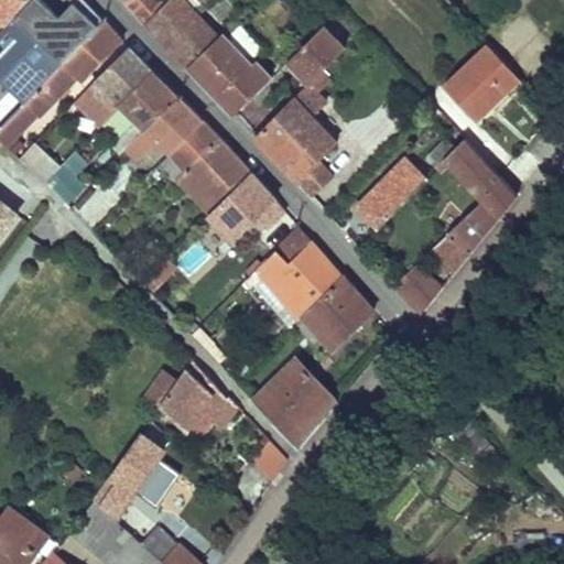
[(0,128),(101,24),(74,0),(30,0),(12,18),(8,23),(0,30),(0,74),(2,72),(15,83),(0,98),(0,128)]
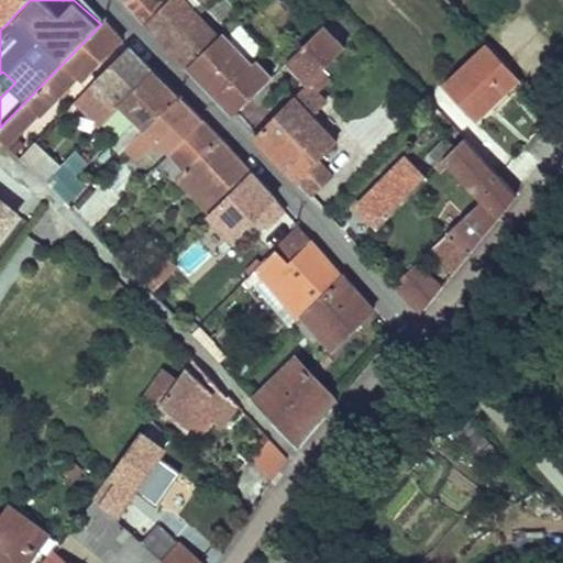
[(12,18),(30,0),(0,0),(0,13),(8,23),(12,18)]
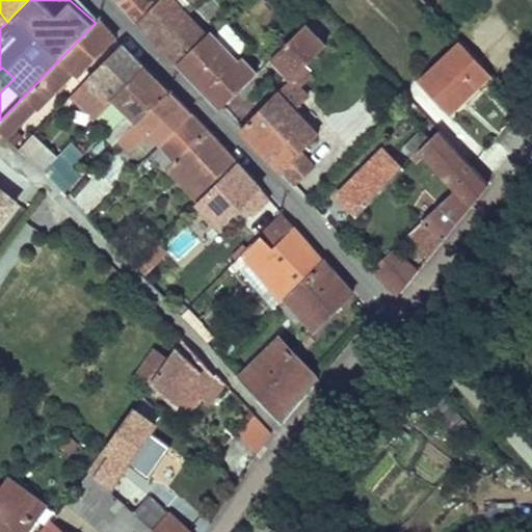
[(121,0),(139,20),(159,0),(121,0)]
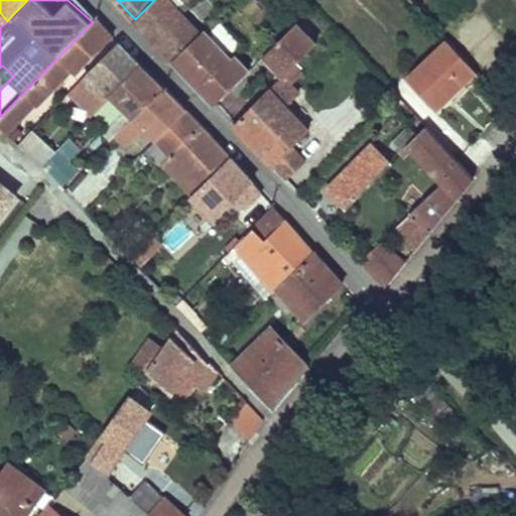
[(154,0),(135,19),(173,60),(201,33),(182,13),(171,2),(172,0),(154,0)]
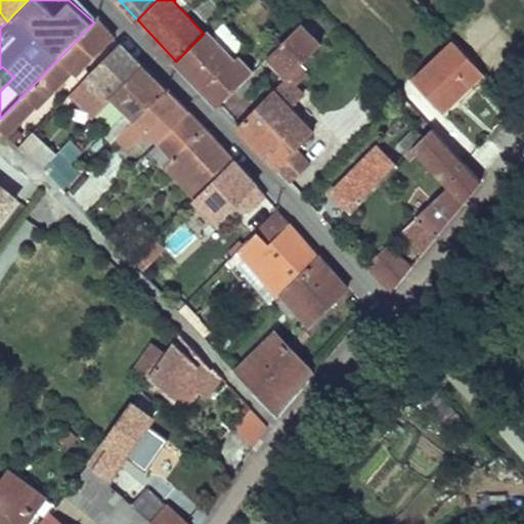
[(200,0),(175,0),(174,2),(185,13),(200,0)]
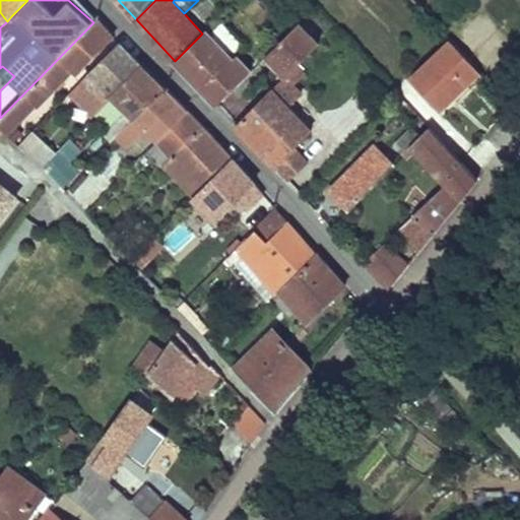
[(115,37),(98,18),(93,22),(0,118),(0,125),(2,129),(4,131),(6,133),(35,105),(38,107),(74,69),(78,73),(115,37)]
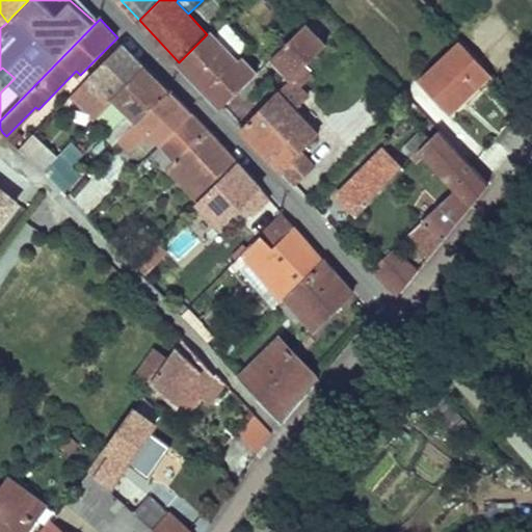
[(326,44),(307,23),(272,57),(292,79),(326,44)]
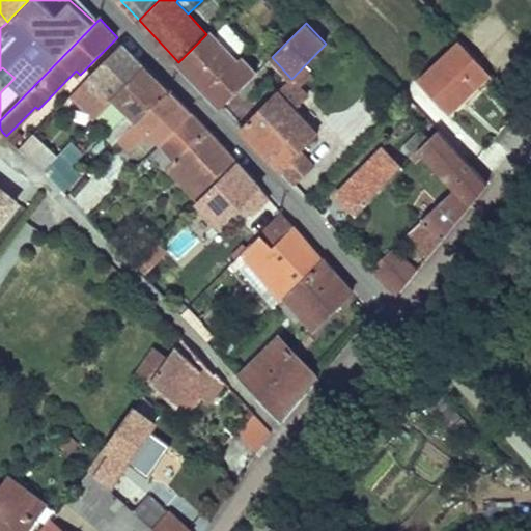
[(206,34),(249,80),(258,71),(243,54),(240,57),(213,28),(206,34)]
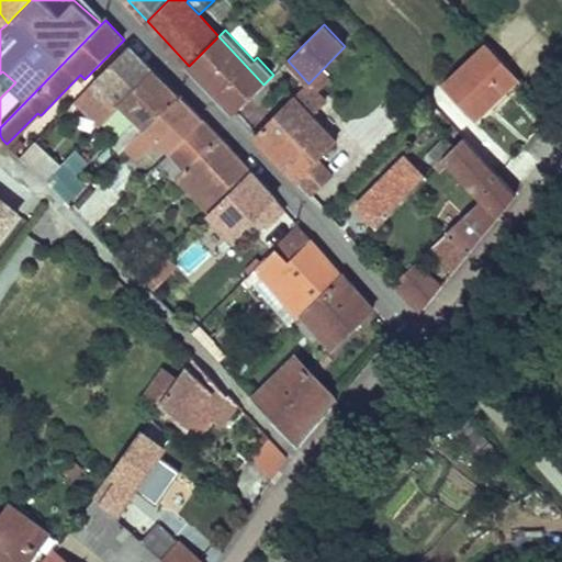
[(211,90),(235,114),(263,85),(218,36),(189,66),(204,82),(210,78),(216,85),(211,90)]
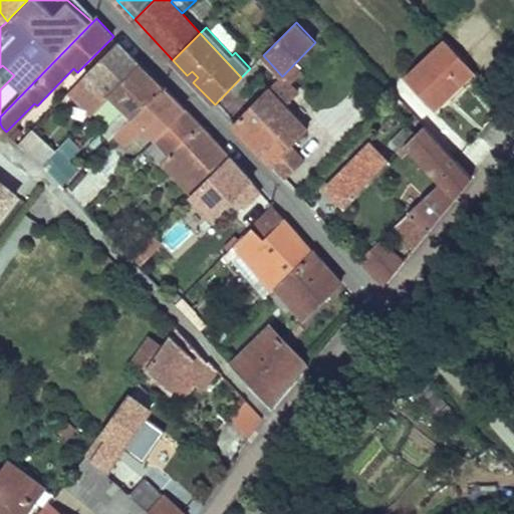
[(474,71),(445,40),(406,78),(435,108),(474,71)]
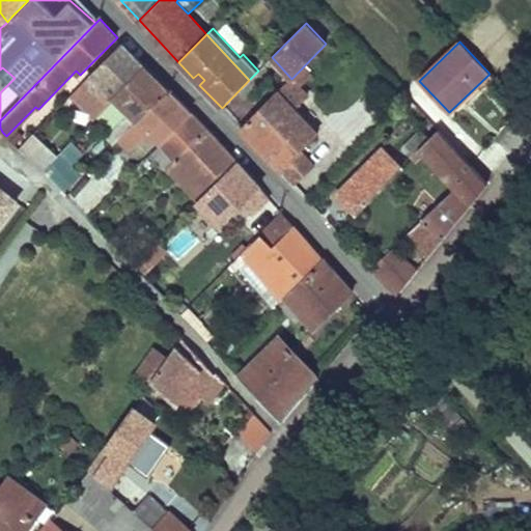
[(144,66),(122,44),(71,95),(93,118),(114,96),(143,67),(144,66)]
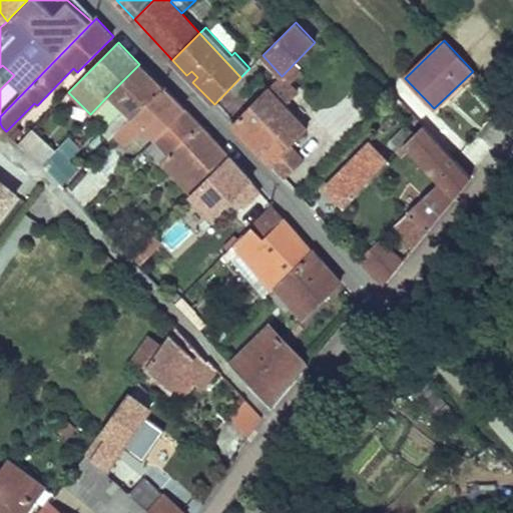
[(138,65),(110,93),(126,109),(110,126),(117,133),(162,89),(138,65)]
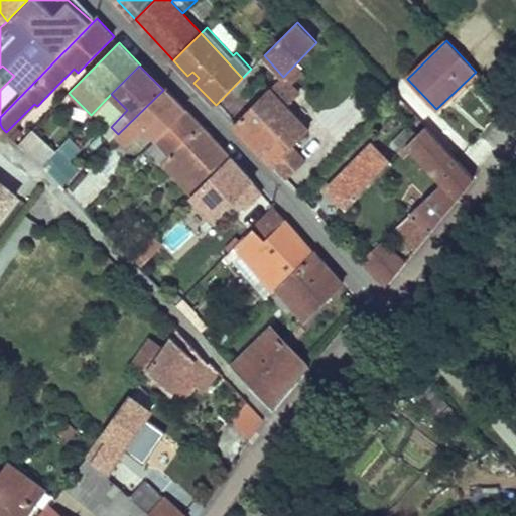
[(199,78),(192,72),(187,76),(194,83),(199,78)]
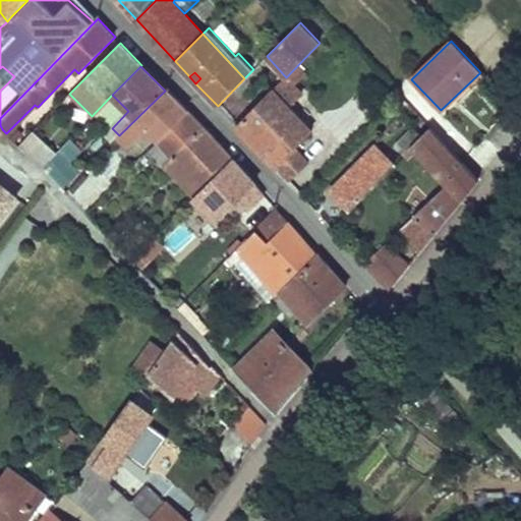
[(286,77),(237,126),(275,166),(295,147),(311,131),(288,108),(302,94),(286,77)]
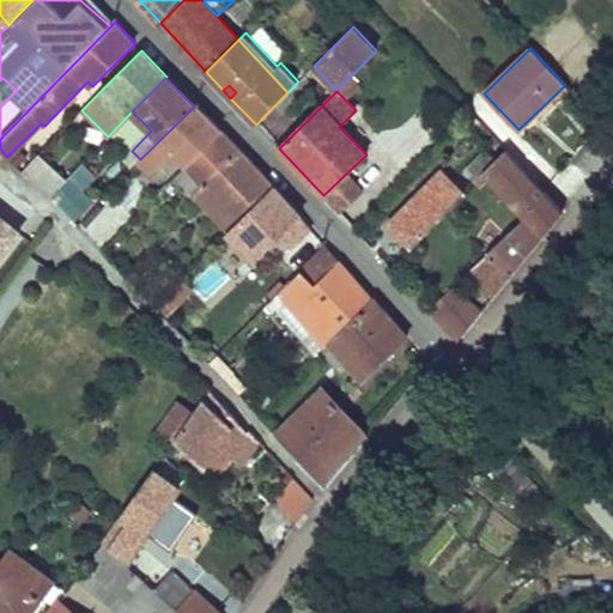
[(187,165),(220,132),(194,107),(140,159),(132,168),(149,186),(157,177),(151,171),(173,150),(178,157),(187,165)]
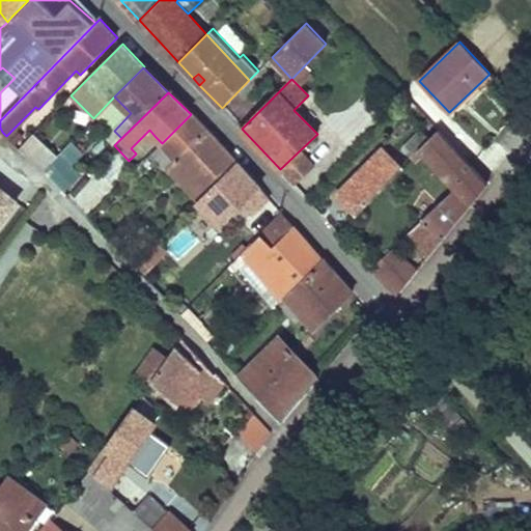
[(200,199),(239,165),(191,114),(162,143),(164,145),(157,152),(200,199)]
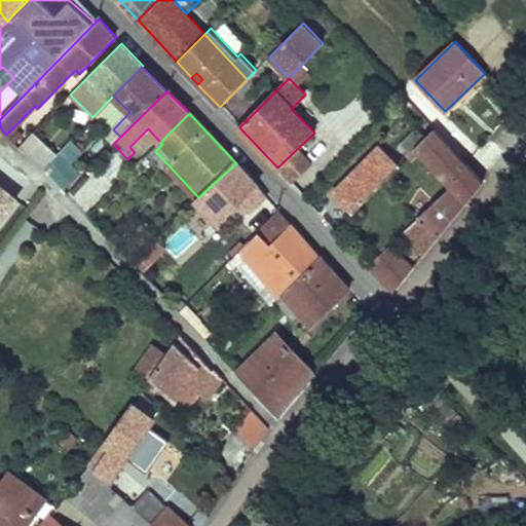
[(416,147),(426,138),(417,128),(400,146),(408,155),(416,147)]
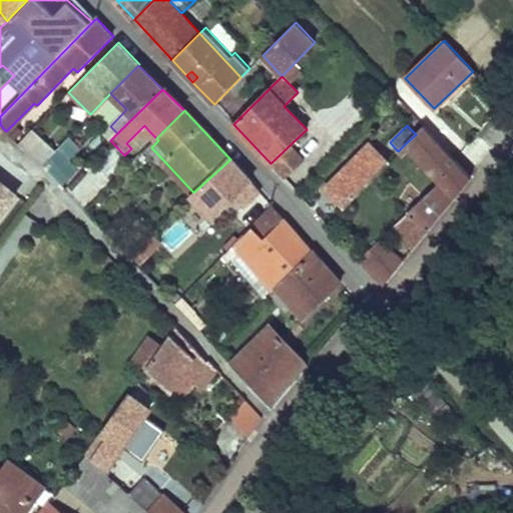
[(472,176),(425,125),(416,134),(406,143),(440,180),(393,227),(414,246),(472,176)]
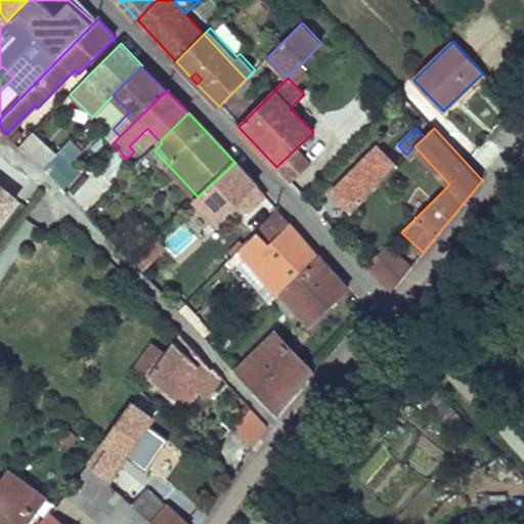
[(153,134),(134,151),(127,159),(134,167),(160,141),(153,134)]
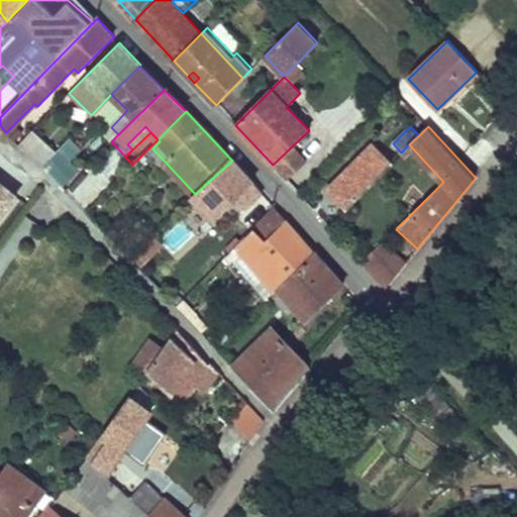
[(26,136),(19,144),(35,161),(43,152),(26,136)]
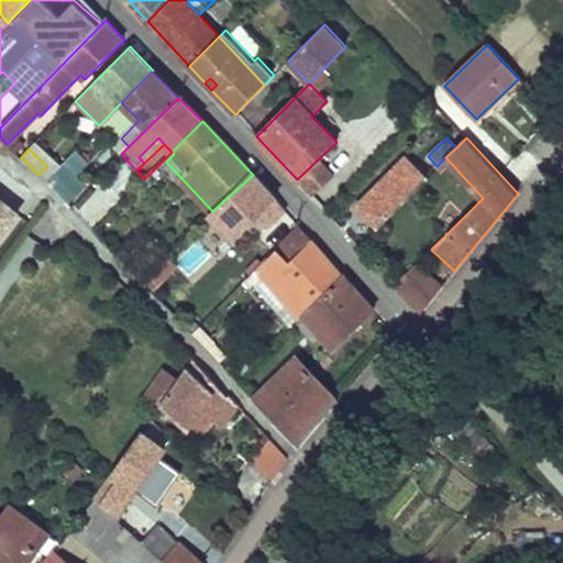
[(319,158),(297,179),(312,196),(334,176),(319,158)]
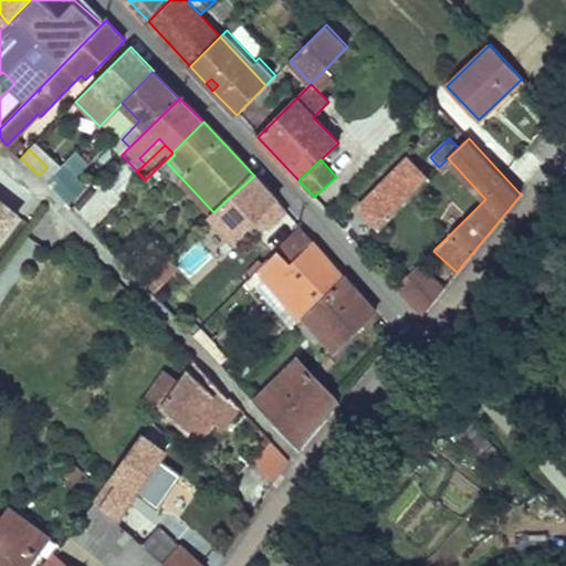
[(379,226),(427,178),(408,159),(360,207),(379,226)]
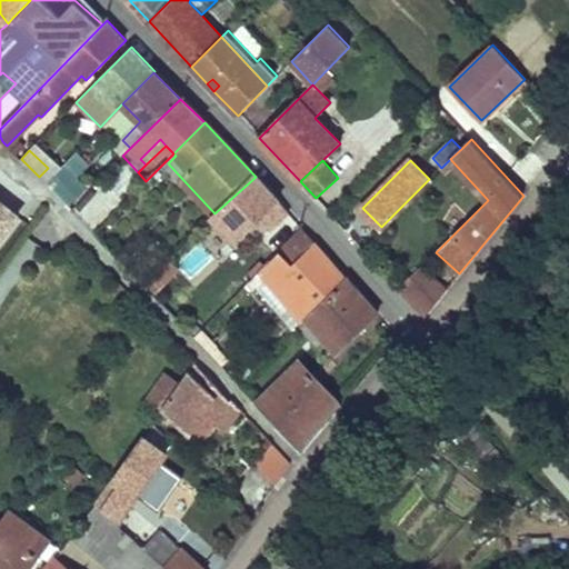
[(50,177),(46,182),(62,199),(68,195),(63,189),(76,176),(67,168),(55,180),(50,177)]
